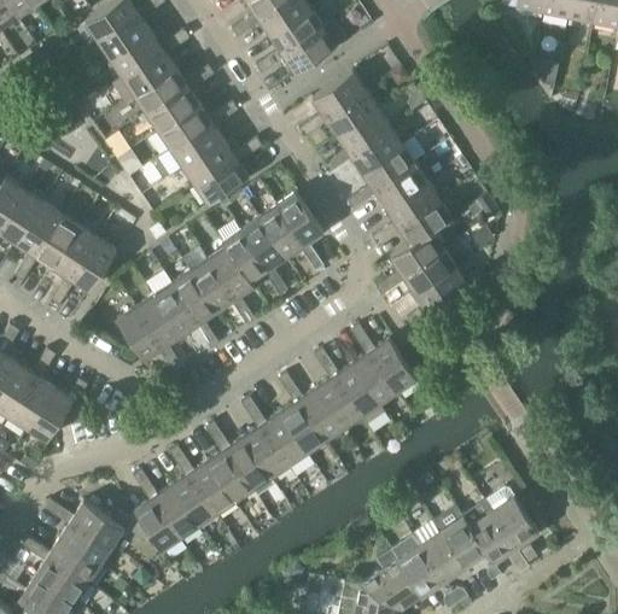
[(0,0),(0,28),(17,17),(5,0),(0,0)]
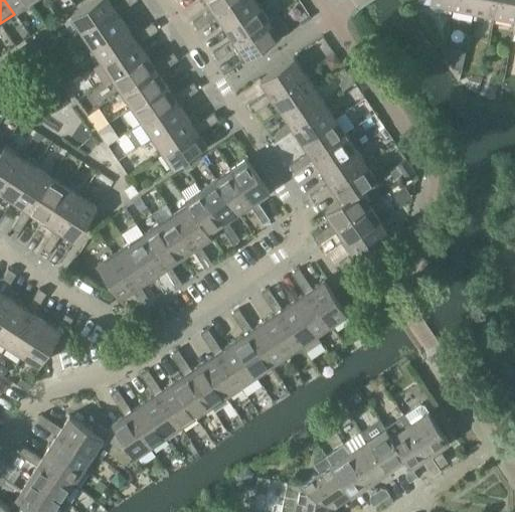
[(4,0),(14,14),(29,4),(26,0),(4,0)]
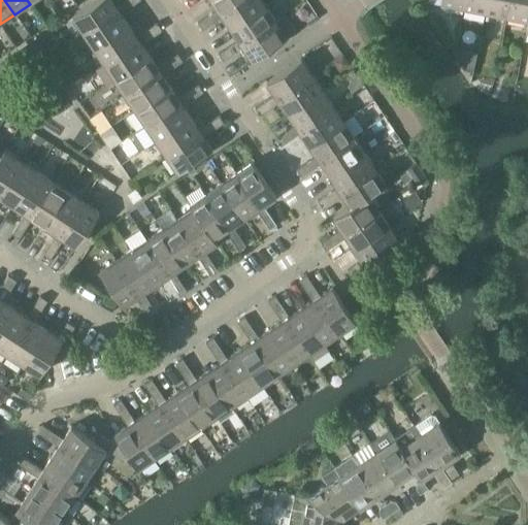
[(100,0),(73,19),(85,35),(119,11),(116,8),(110,0),(100,0)]
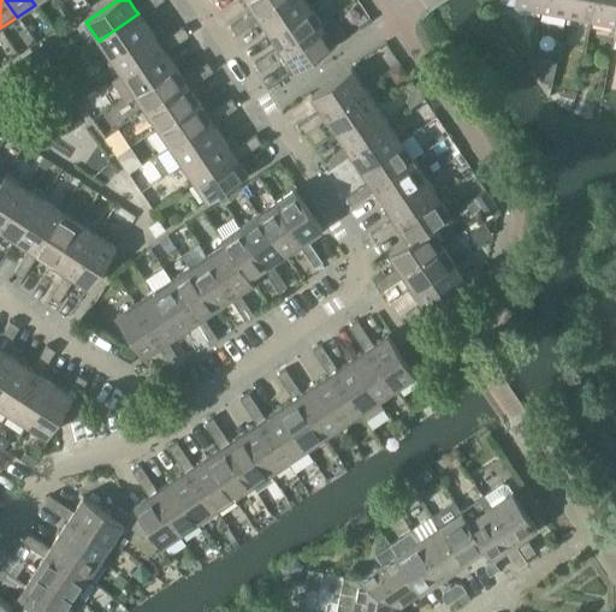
[(148,0),(147,1),(153,10),(165,1),(163,0),(148,0)]
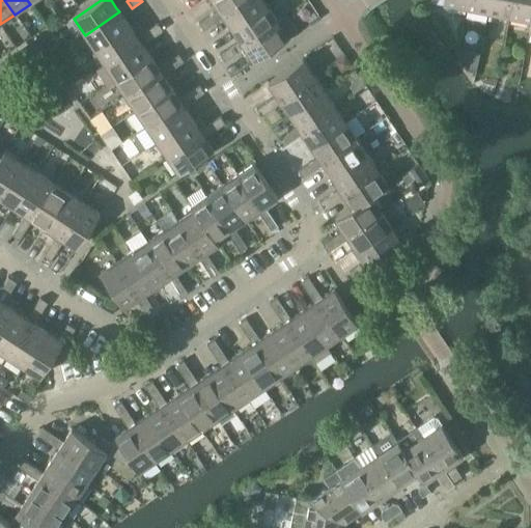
[(210,18),(215,25),(224,19),(222,15),(244,0),(212,0),(220,11),(210,18)]
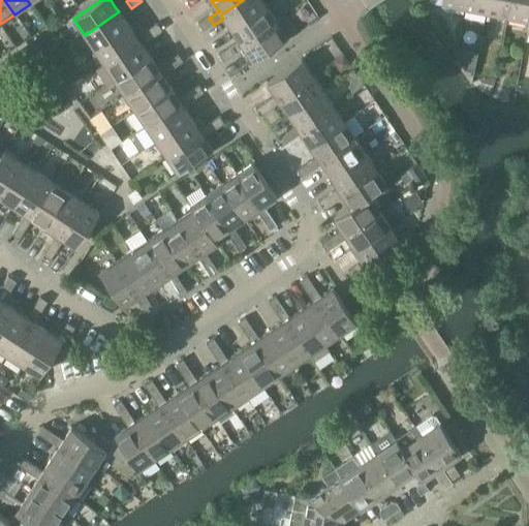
[(231,30),(266,7),(260,0),(243,0),(221,14),(223,19),(231,30)]
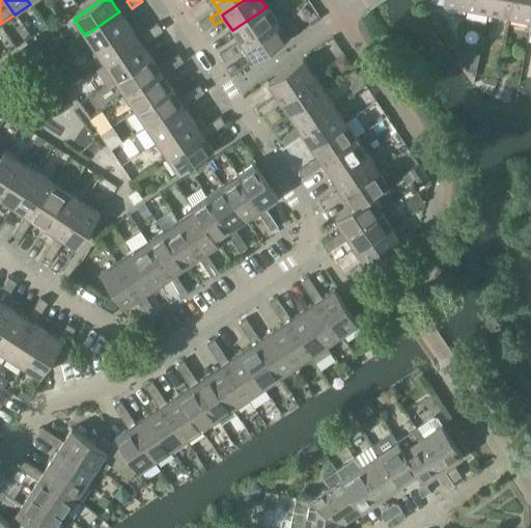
[(444,0),(443,7),(447,7),(466,11),(468,0),(444,0)]
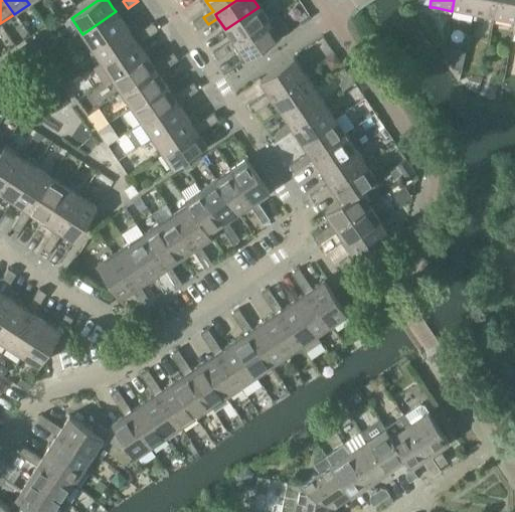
[(454,0),(452,11),(473,15),(476,0),(454,0)]
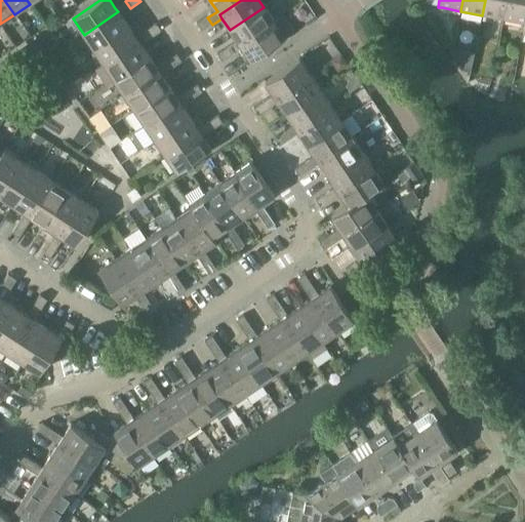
[(485,0),(482,15),(505,19),(508,0),(485,0)]
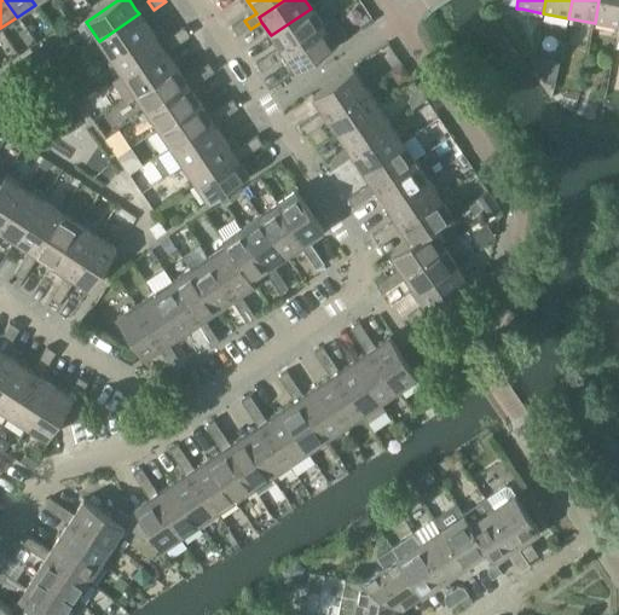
[(618,0),(599,0),(595,23),(618,28),(618,0)]
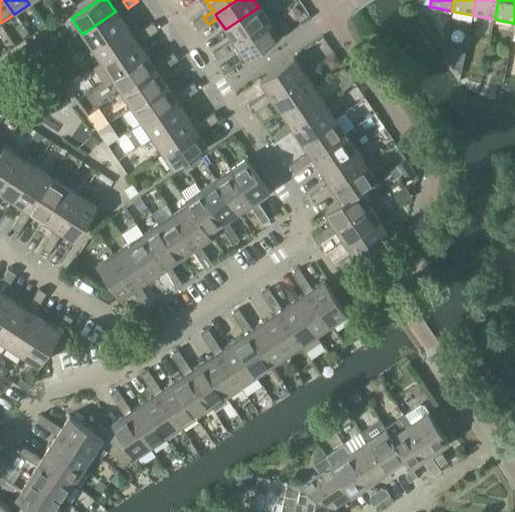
[(128,8),(123,1),(113,8),(116,11),(82,34),(93,49),(126,26),(118,15),(128,8)]
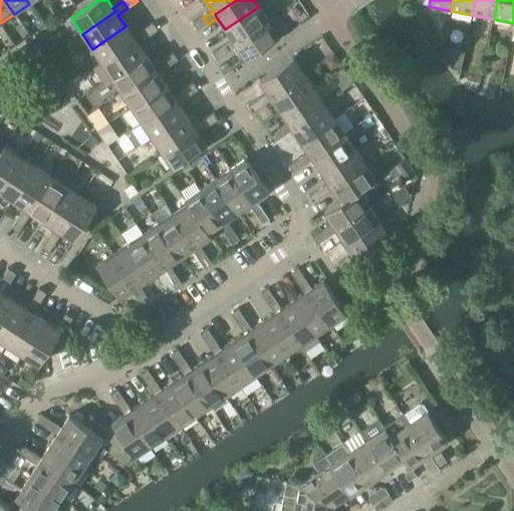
[(223,47),(227,54),(237,47),(235,44),(268,22),(258,7),(225,29),(233,40),(223,47)]
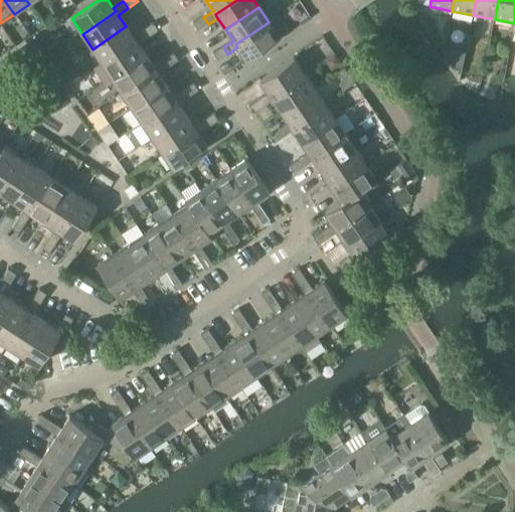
[(208,24),(203,17),(193,24),(197,31),(208,24)]
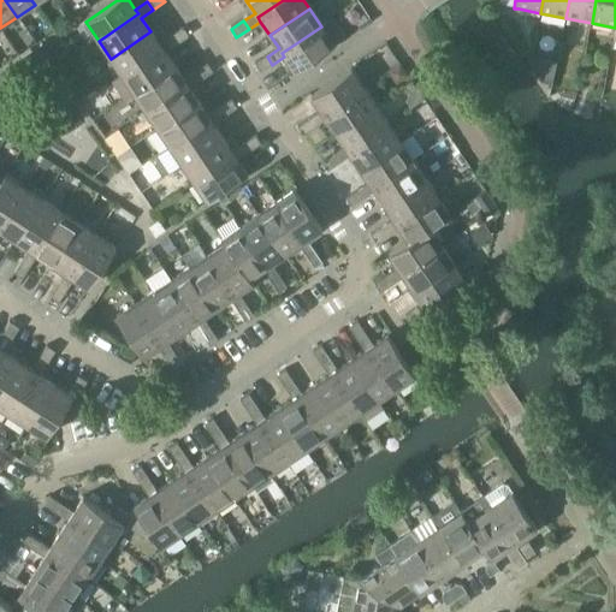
[(282,53),(284,57),(295,72),(335,46),(321,27),(282,53)]
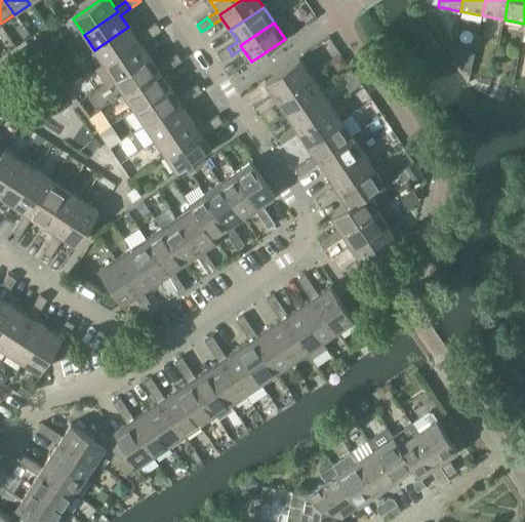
[(146,32),(151,39),(161,32),(156,25),(146,32)]
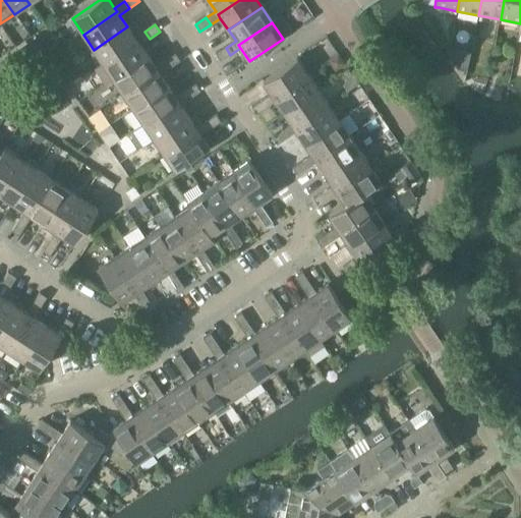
[(127,26),(94,50),(104,65),(137,42),(135,39),(127,26)]
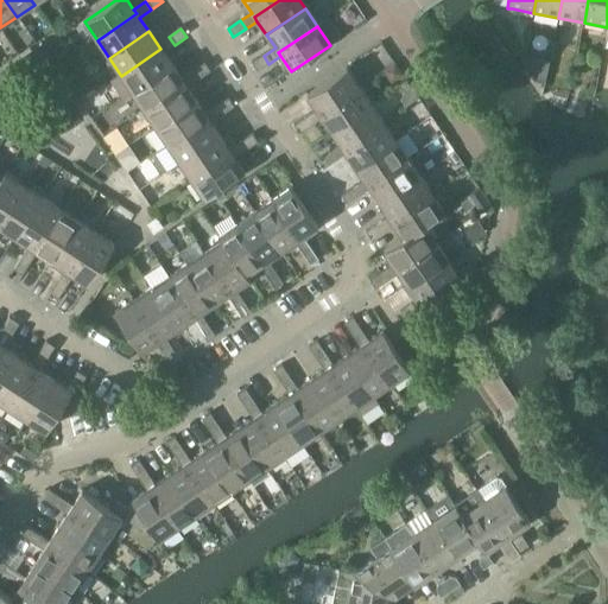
[(175,45),(169,37),(158,45),(160,49),(121,76),(111,82),(124,99),(133,93),(172,67),(163,53),(175,45)]
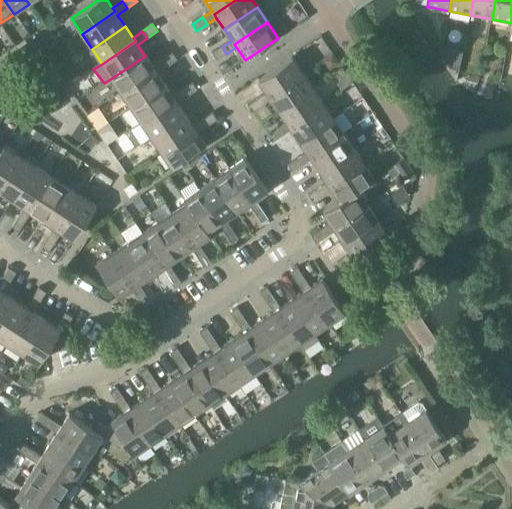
[(46,38),(40,42),(48,54),(54,51),(46,38)]
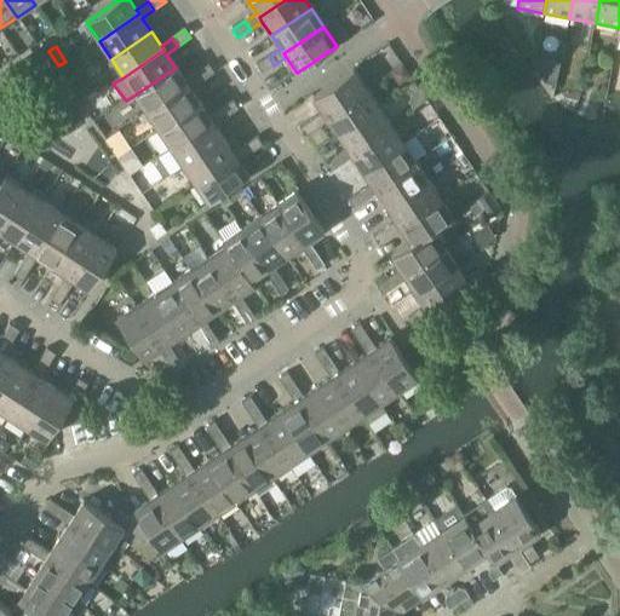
[(274,65),(269,57),(257,65),(263,74),(274,65)]
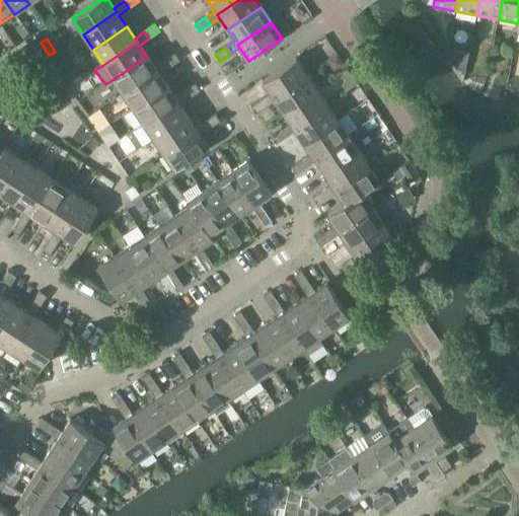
[(164,62),(169,69),(179,62),(174,55),(164,62)]
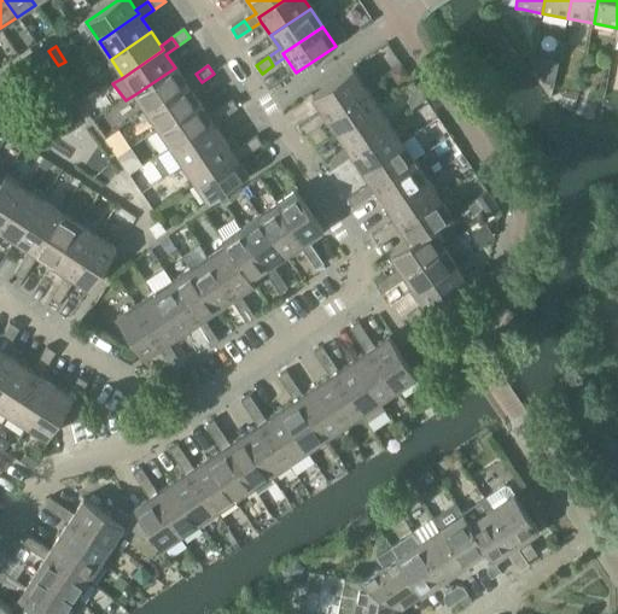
[(175,68),(135,94),(147,112),(187,86),(185,81),(175,68)]
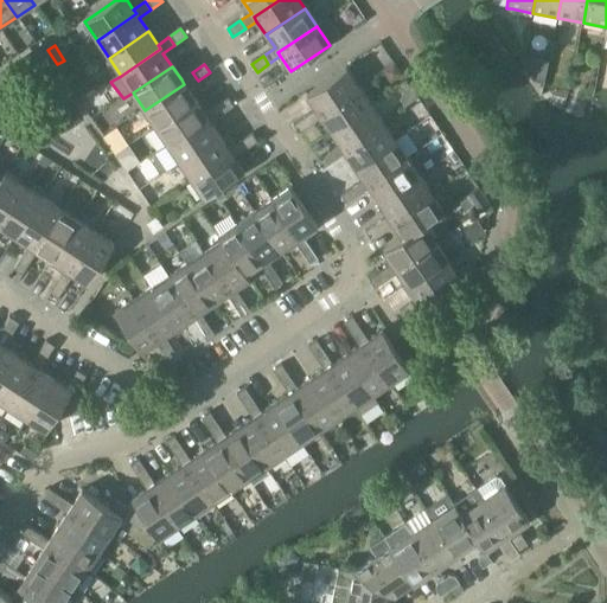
[(391,66),(381,75),(385,81),(390,82),(398,76),(391,66)]
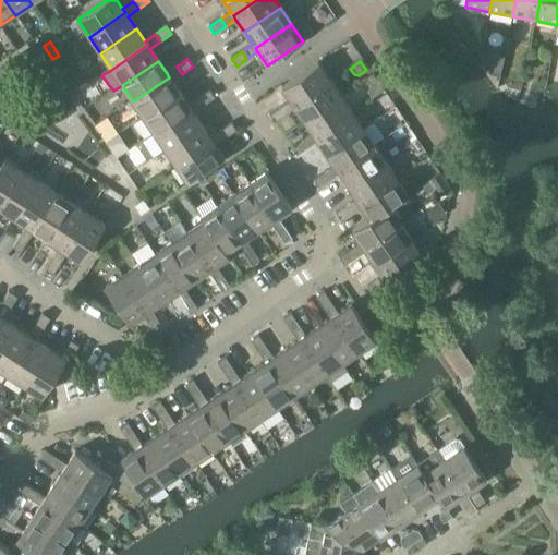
[(280,109),(286,117),(296,109),(293,106),(330,82),(318,64),(282,88),(291,101),(280,109)]
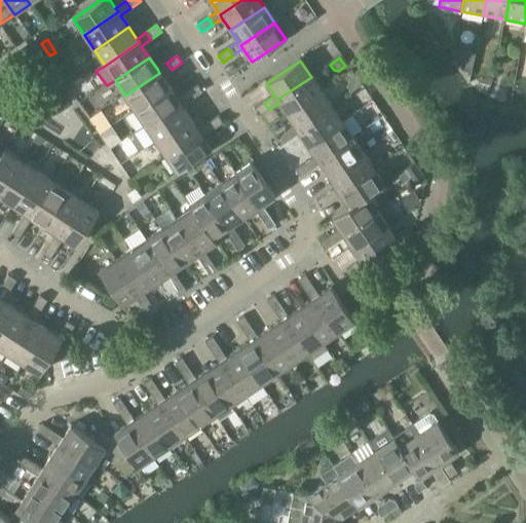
[(172,70),(166,63),(157,69),(159,73),(125,96),(136,111),(170,88),(161,77),(172,70)]
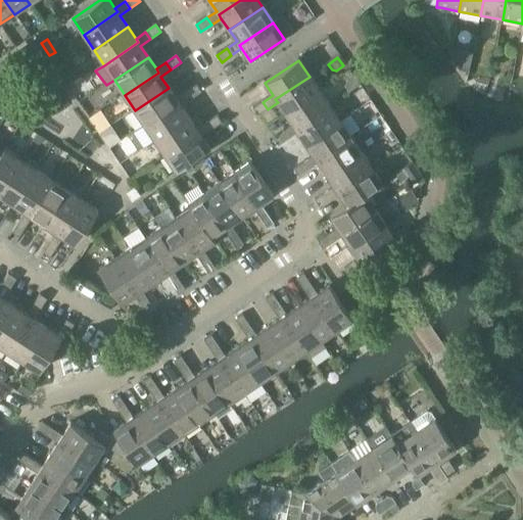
[(286,114),(320,92),(310,77),(275,99),(278,102),(286,114)]
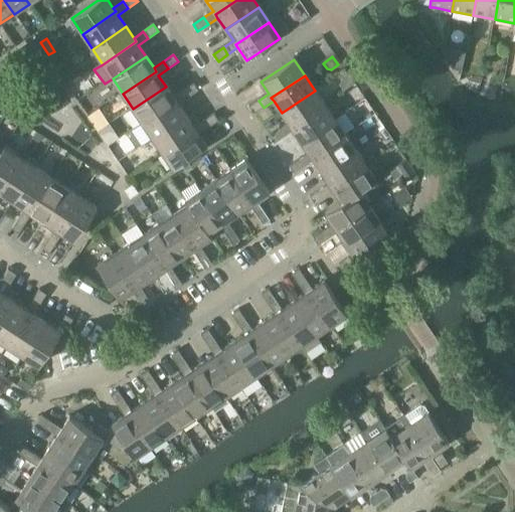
[(183,92),(188,99),(198,92),(193,84),(183,92)]
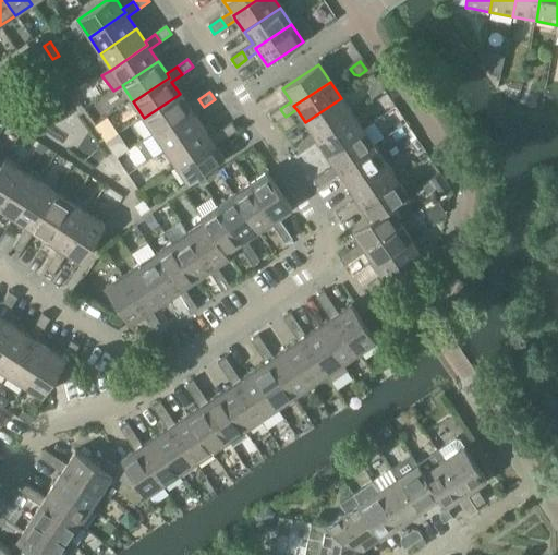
[(180,94),(144,118),(153,132),(155,134),(191,110),(189,106),(180,94)]
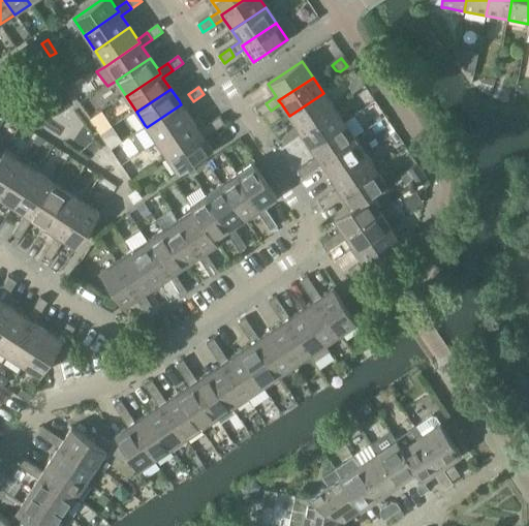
[(286,134),(291,142),(302,134),(300,131),(334,107),(323,93),(289,116),(297,127),(286,134)]
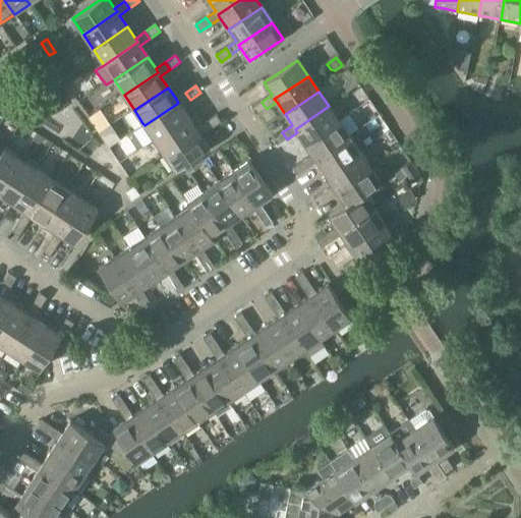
[(190,100),(185,93),(176,99),(178,103),(145,125),(155,140),(188,118),(180,106),(190,100)]
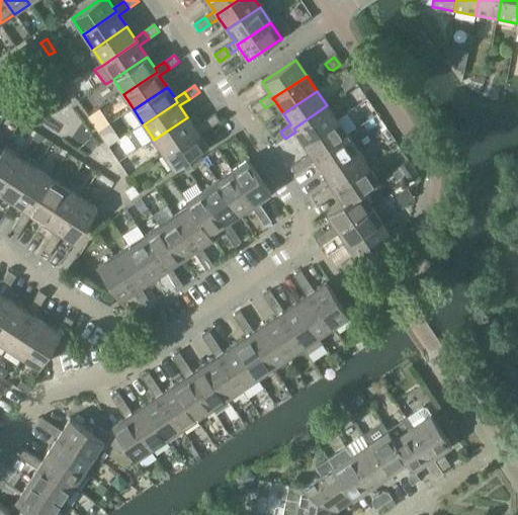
[(265,108),(260,101),(250,108),(255,115),(265,108)]
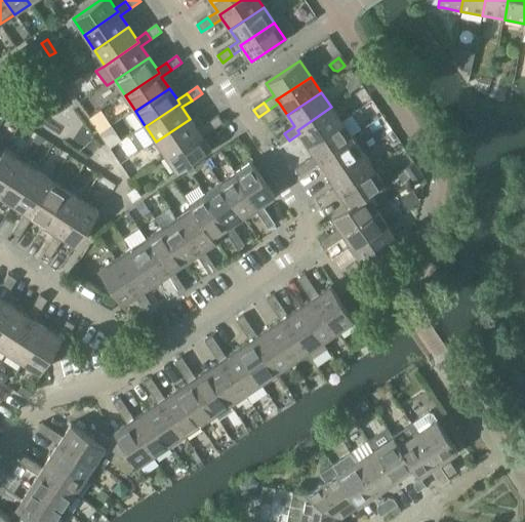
[(308,146),(341,122),(331,107),(297,130),(299,133),(308,146)]
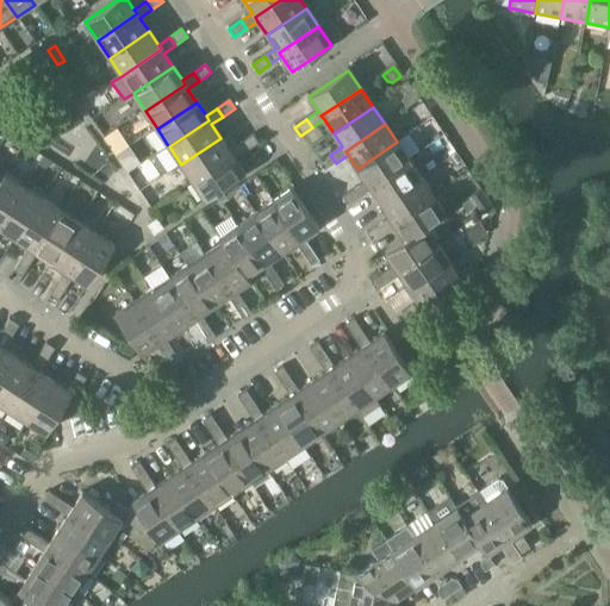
[(254,136),(241,144),(244,148),(247,152),(259,144),(254,136)]
